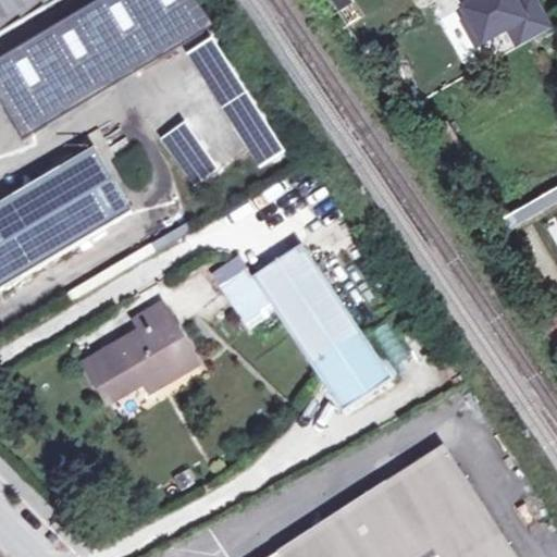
[(0,93),(26,138),(51,123),(49,120),(206,26),(187,0),(96,0),(0,57),(0,93)]
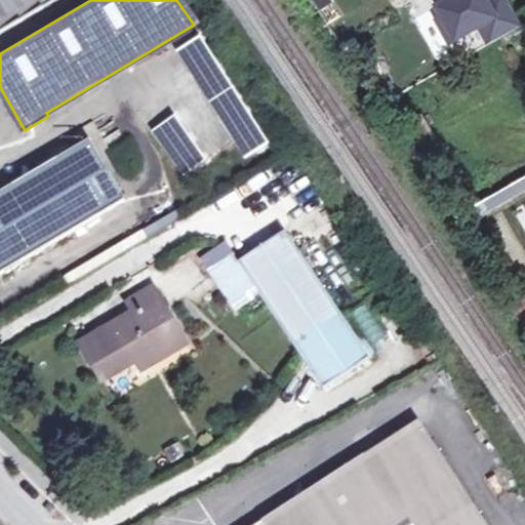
[(0,0),(0,33),(55,0),(0,0)]
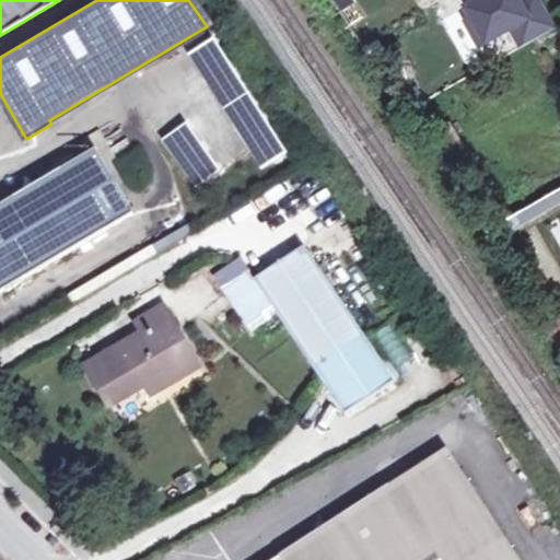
[(479,0),(470,6),(476,15),(469,20),(482,43),(513,26),(523,45),(559,24),(544,0),(479,0)]
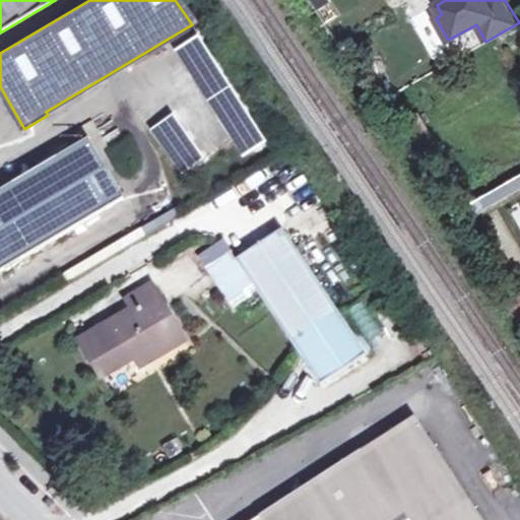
[(88,138),(0,190),(0,269),(122,198),(88,138)]
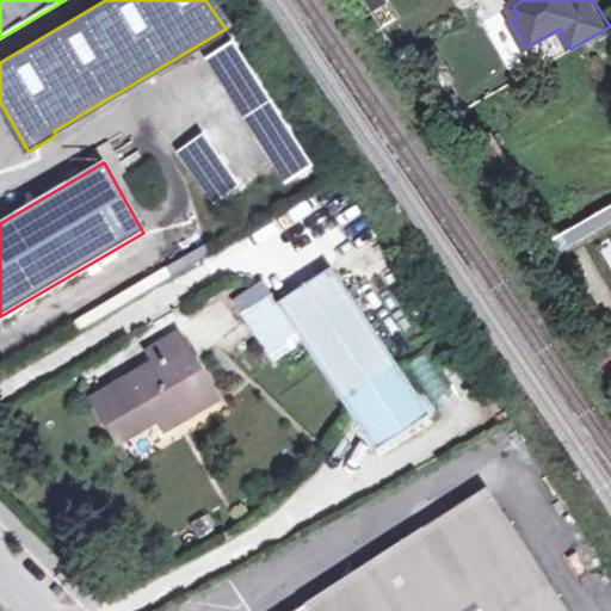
[(269,295),(241,313),(269,353),(297,334),(376,452),(431,415),(332,270),(276,306),(269,295)]
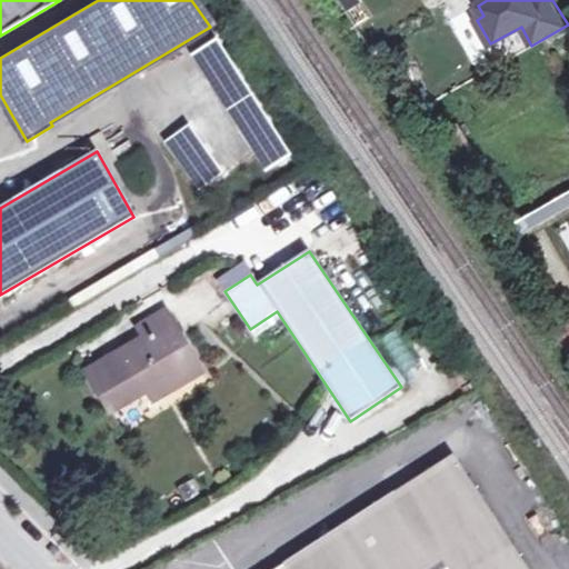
[(130,347),(88,372),(110,413),(146,391),(162,381),(169,392),(202,372),(166,311),(140,327),(148,343),(133,351),(130,347)]
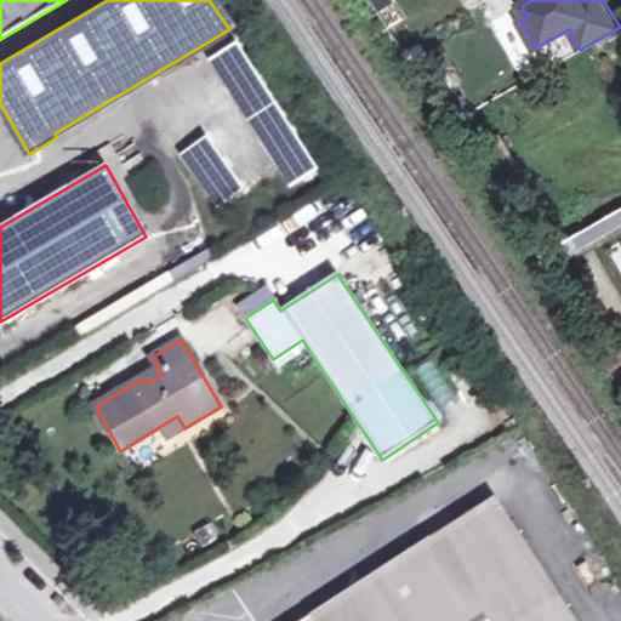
[(620,358),(619,355),(608,364),(620,383),(620,358)]
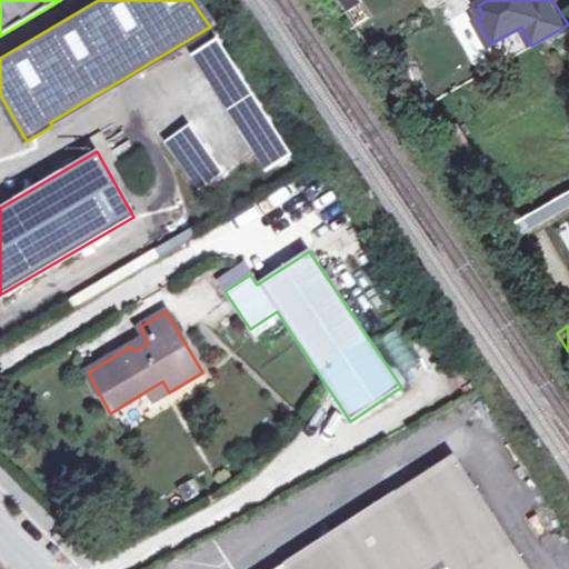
[(162,381),(146,391),(152,402),(169,392),(162,381)]
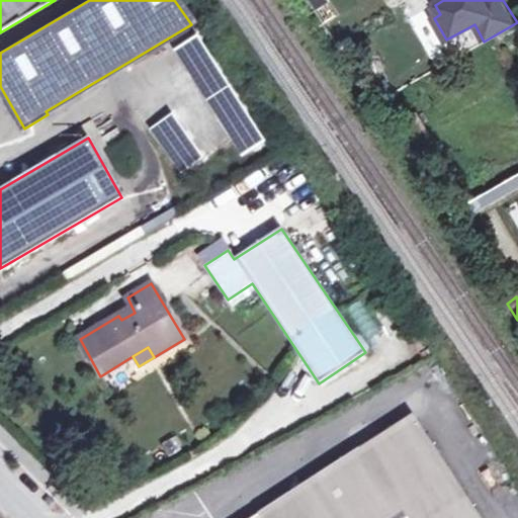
[(481,517),(412,413),(248,517),(481,517)]
